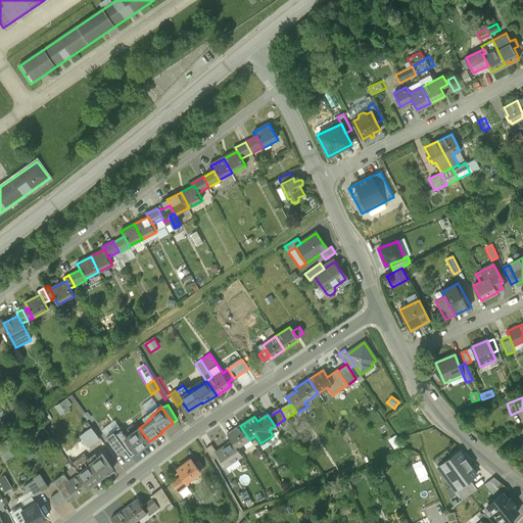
[(3,427),(9,423),(7,419),(0,423),(3,427)]
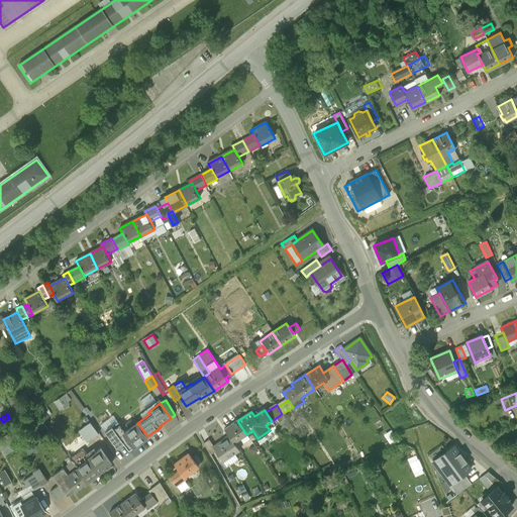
[(246,434),(237,421),(224,429),(229,437),(214,447),(213,447),(215,451),(222,461),(239,450),(234,443),(246,434)]
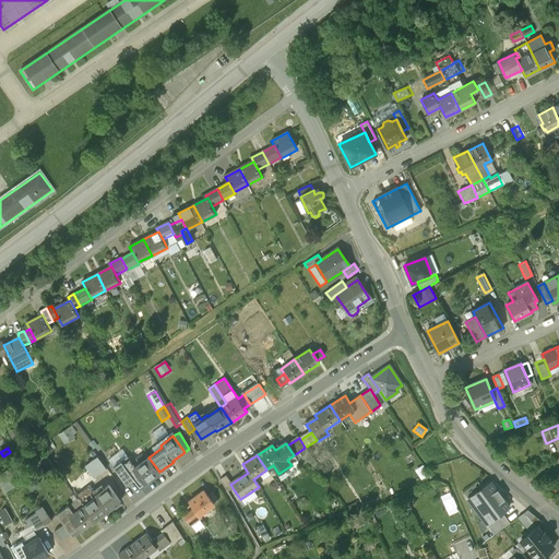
[(159,472),(149,458),(134,467),(137,470),(129,475),(135,485),(143,479),(145,483),(159,472)]
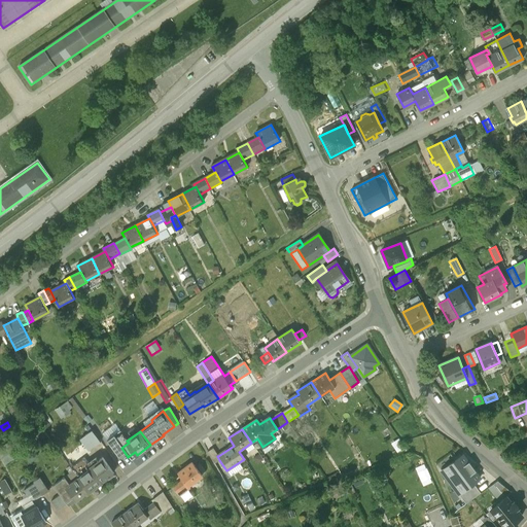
[(96,449),(102,444),(102,443),(94,432),(86,436),(96,449)]
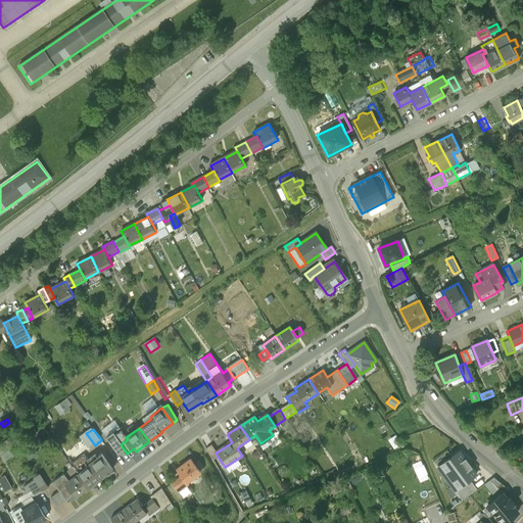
[(116,446),(107,434),(101,439),(101,440),(117,461),(127,454),(121,444),(116,446)]
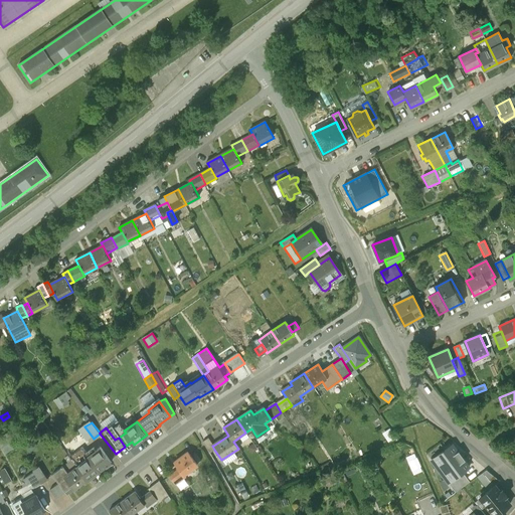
[(389,428),(382,433),(389,445),(396,441),(389,428)]
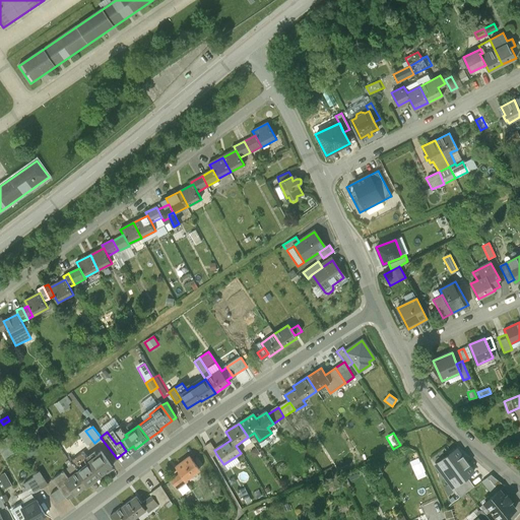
[(0,445),(0,452),(4,459),(14,453),(7,441),(0,445)]
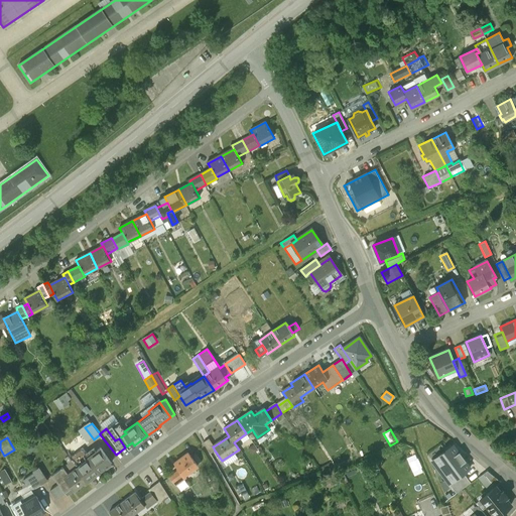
[(210,454),(215,450),(213,446),(214,446),(209,438),(203,442),(210,454)]
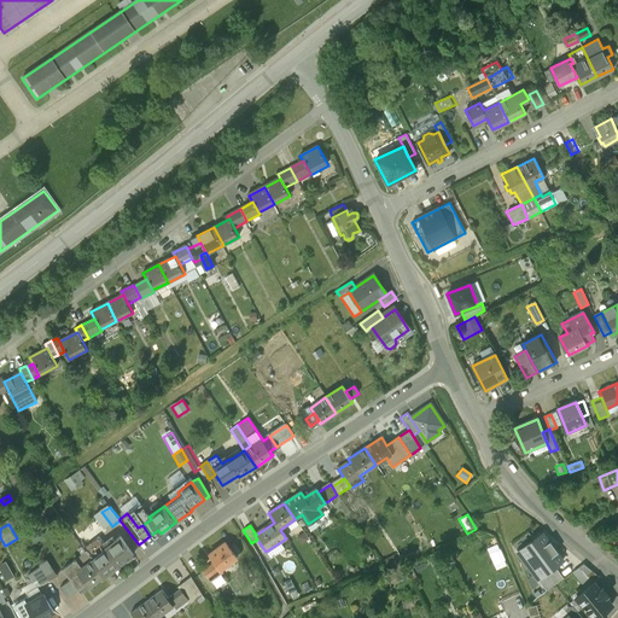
[(304,544),(309,541),(304,534),(299,537),(304,544)]
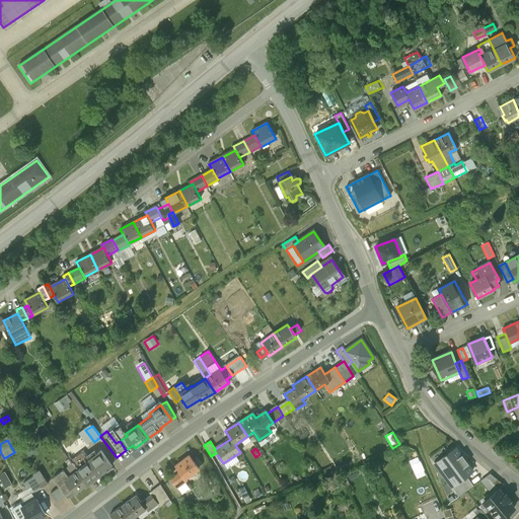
[(461,455),(456,448),(435,464),(451,487),(466,476),(472,471),(467,464),(468,463),(462,454),(461,455)]
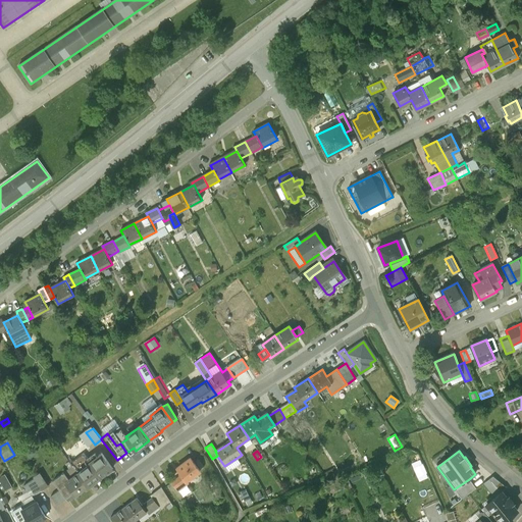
[(92,464),(101,477),(105,474),(105,475),(111,471),(100,455),(97,457),(95,454),(86,462),(89,466),(92,464)]
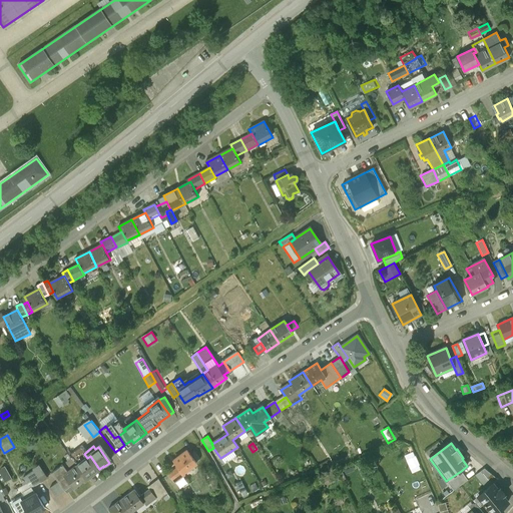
[(77,466),(87,458),(84,454),(80,448),(69,456),(77,466)]
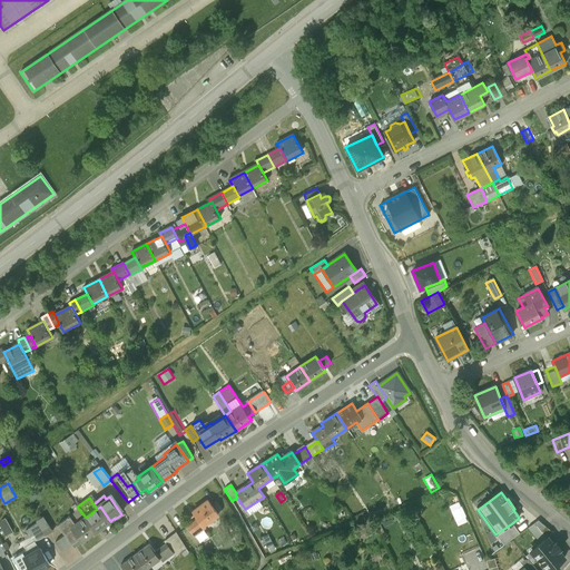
[(218,516),(208,501),(193,511),(198,519),(187,527),(190,532),(196,528),(198,531),(218,516)]
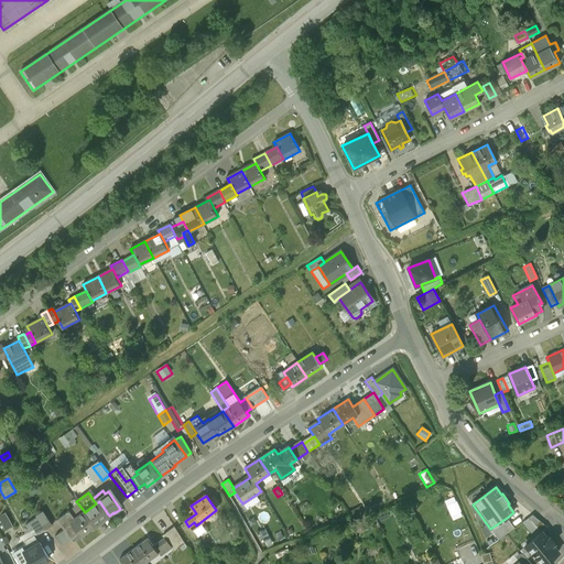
[(85,512),(95,527),(109,516),(99,501),(96,503),(85,512)]
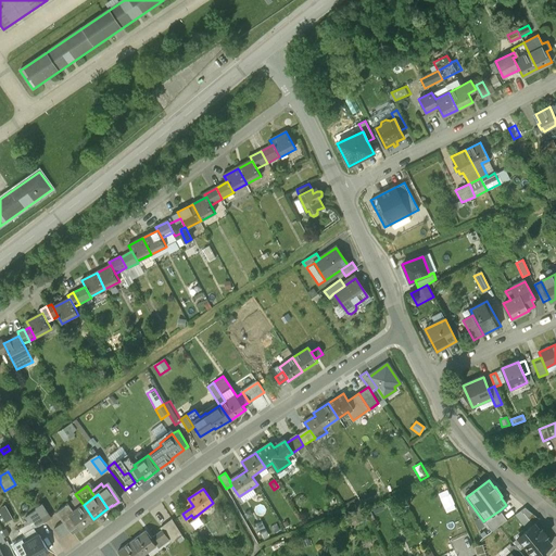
[(42,504),(36,508),(37,510),(45,521),(51,517),(42,504)]
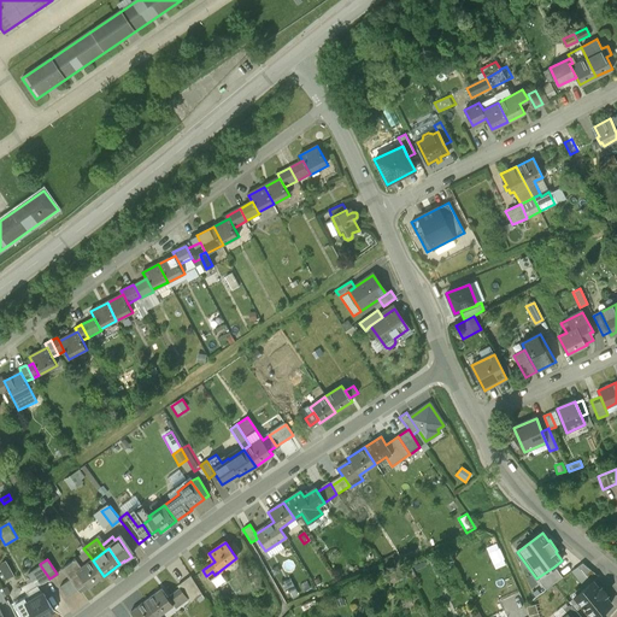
[(104,576),(93,560),(82,569),(75,560),(63,570),(70,580),(78,591),(81,593),(104,576)]
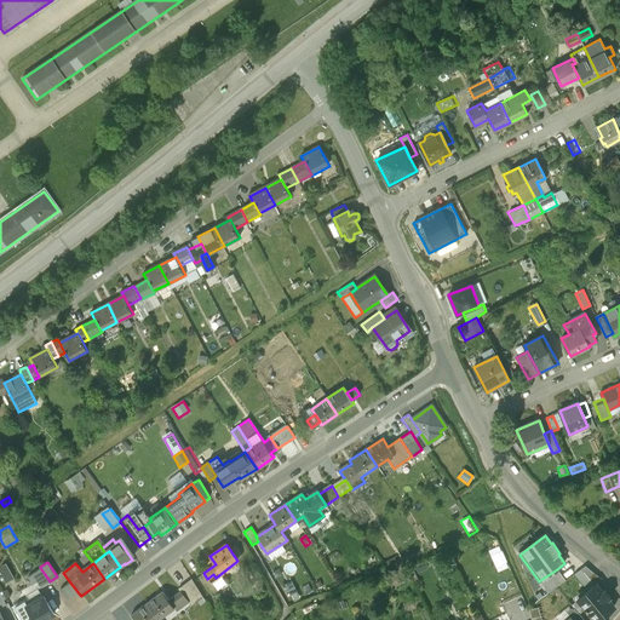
[(3,567),(0,569),(0,570),(7,584),(15,580),(6,564),(3,567)]
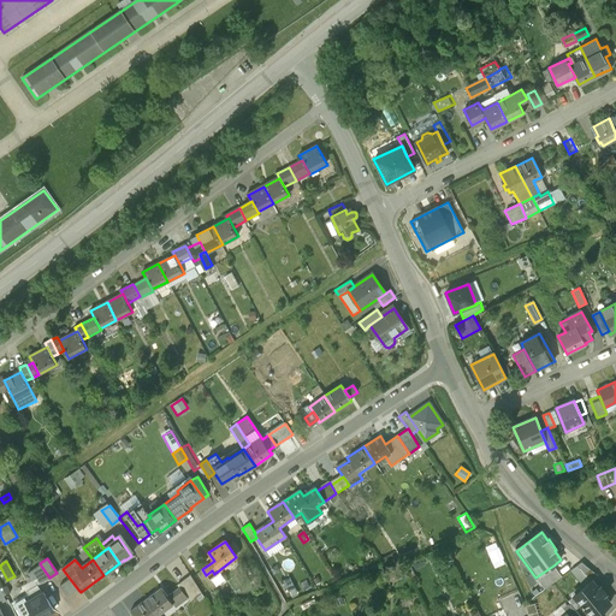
[(37,580),(40,584),(49,578),(41,566),(33,572),(37,580)]
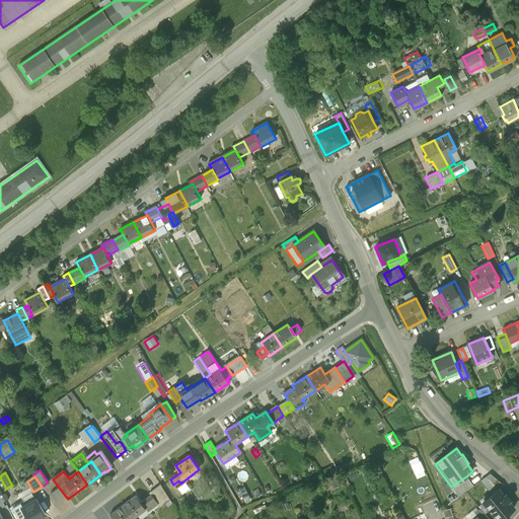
[(466,476),(451,487),(458,497),(473,486),(466,476)]
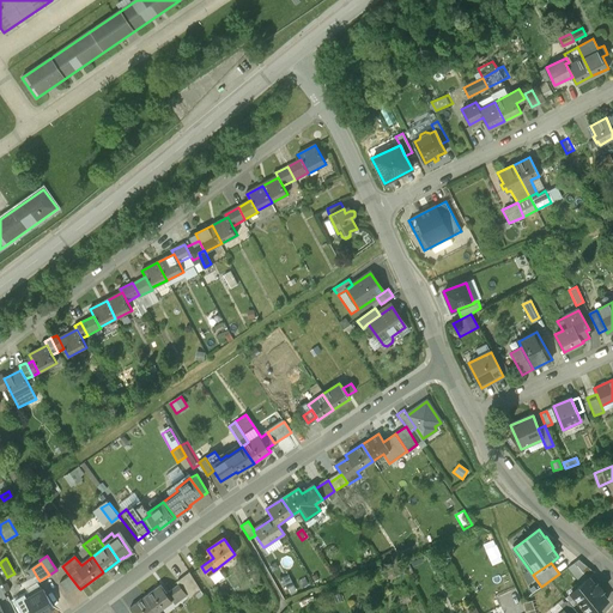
[(183,593),(188,600),(199,593),(201,590),(189,574),(176,582),(177,584),(183,593)]
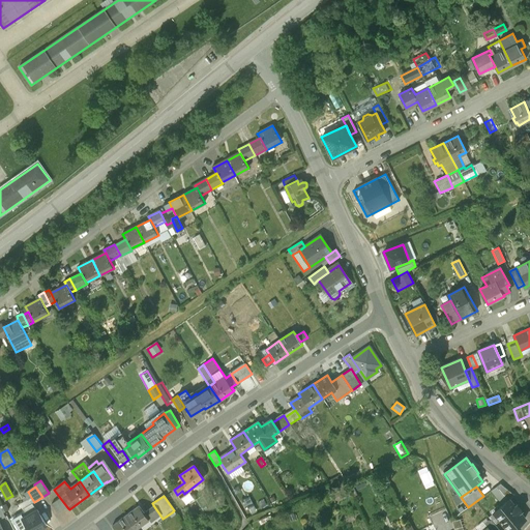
[(67,507),(60,498),(51,505),(57,514),(67,507)]
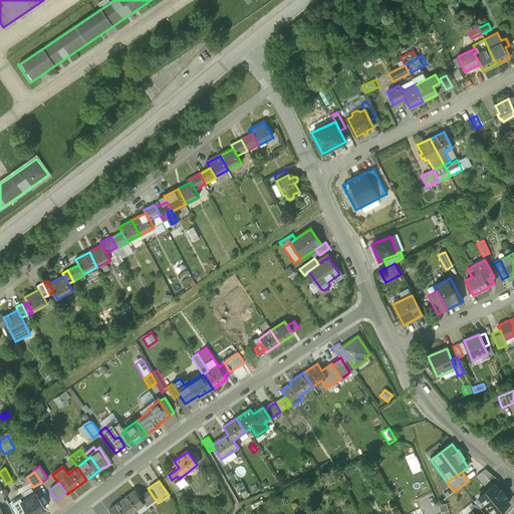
[(33,487),(31,484),(15,493),(19,500),(21,504),(35,495),(31,489),(33,487)]
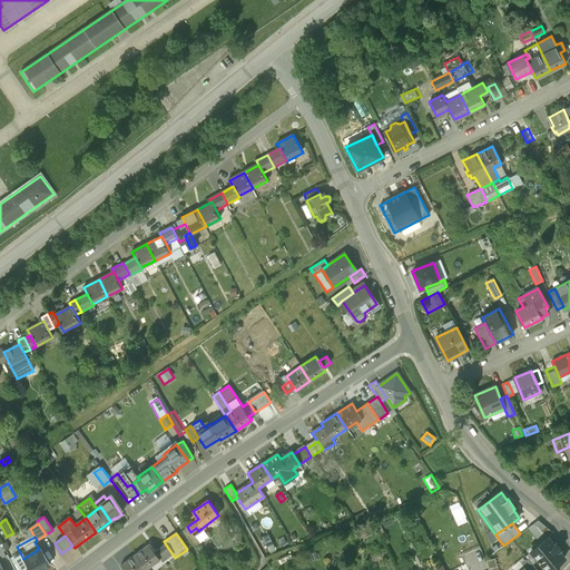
[(567,559),(547,537),(530,551),(546,569),(553,569),(554,569),(567,559)]
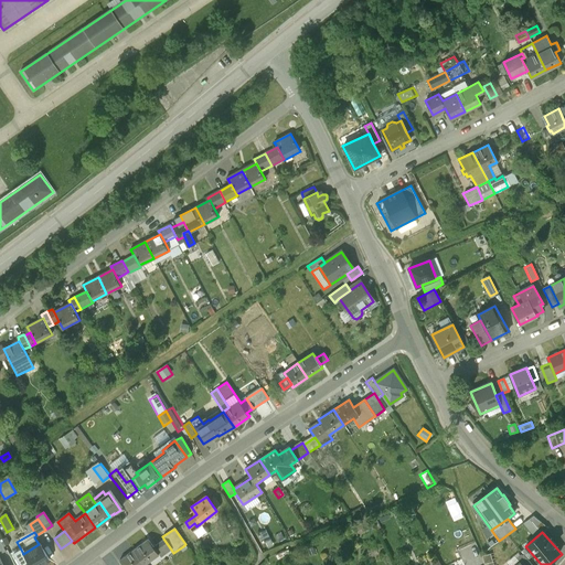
[(134,550),(145,564),(158,554),(169,546),(163,539),(153,547),(148,540),(134,550)]
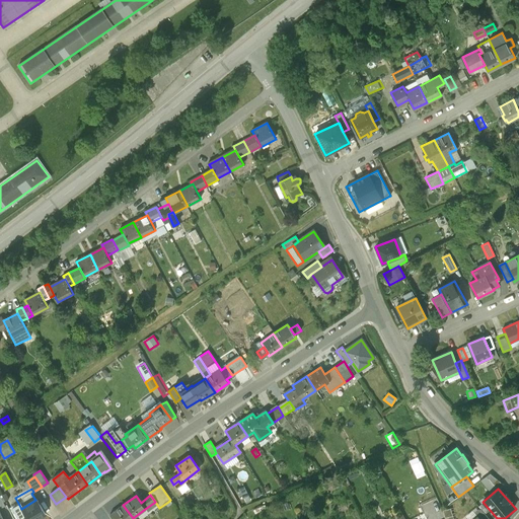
[(35,518),(46,513),(36,499),(35,500),(21,509),(19,505),(13,509),(18,518),(27,518),(28,518),(35,518)]
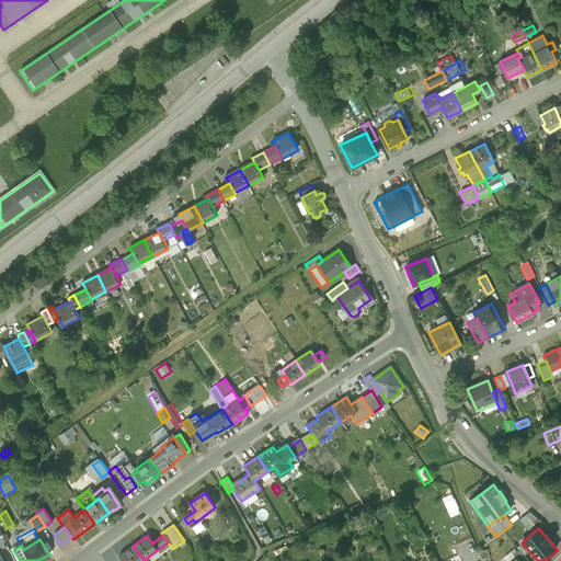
[(142,560),(144,560),(133,546),(118,557),(121,560),(142,560)]
